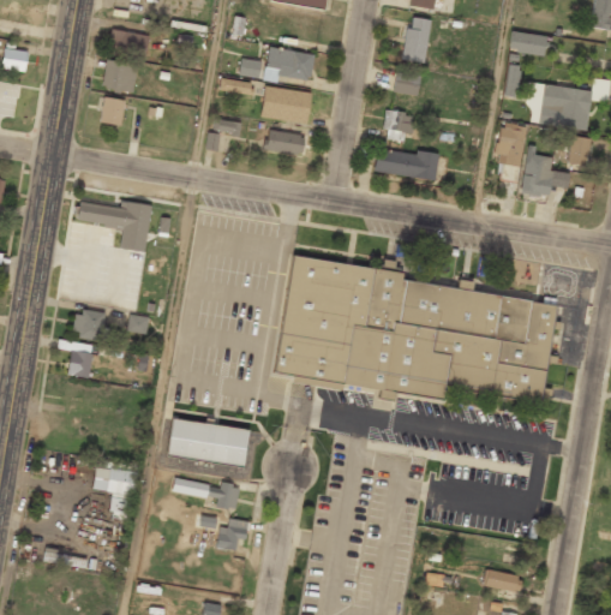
[(325,0),(270,0),(271,1),(325,10),(325,0)]
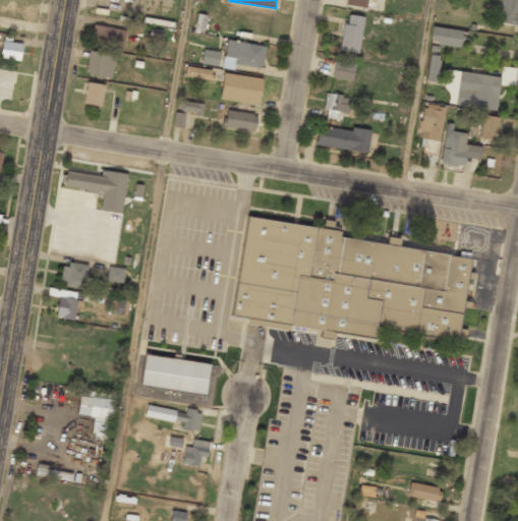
[(369,0),(348,0),(348,5),(368,8),(369,0)]
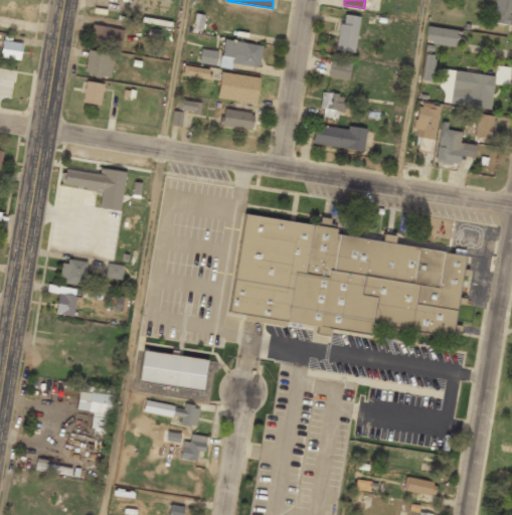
[(510,25),(511,19),(511,0),(499,0),(495,22),(510,25)]
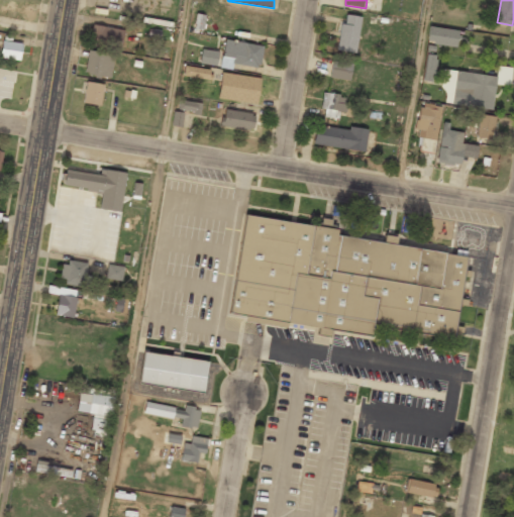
[(342,23),(340,50),(360,53),(363,16),(348,15),(347,23),(342,23)]
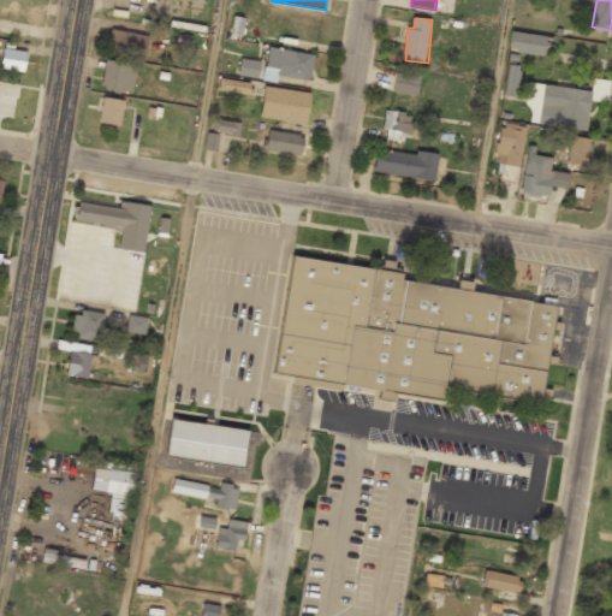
[(150,36),(113,29),(108,52),(147,59),(150,36)]
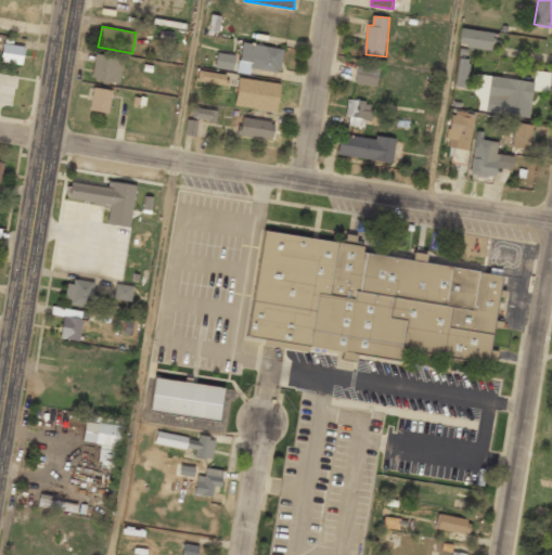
[(461,47),(493,49),(495,31),(462,29),(461,47)]
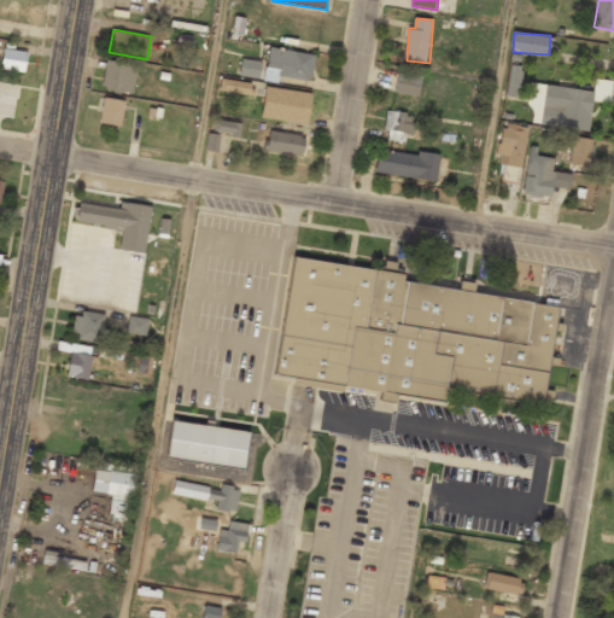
[(316,54),(270,47),(267,81),(280,83),(280,76),(313,81),(316,54)]
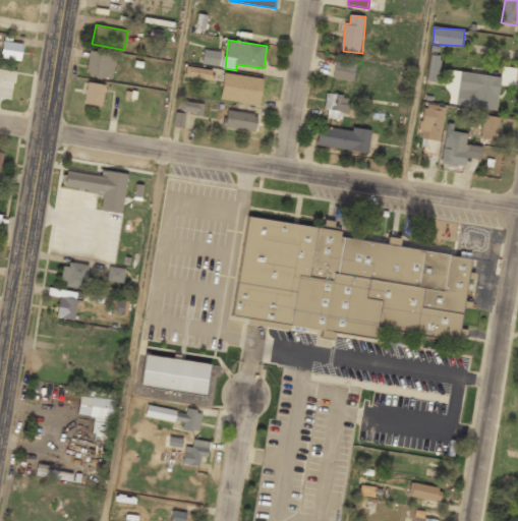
[(2,58),(21,61),(23,43),(4,41),(2,58)]
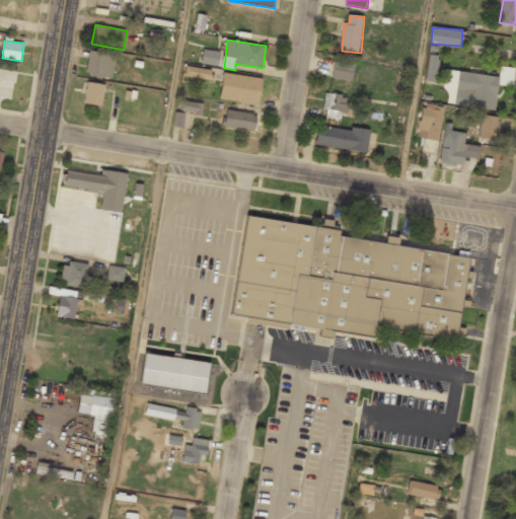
[(219,66),(222,52),(205,49),(203,63),(219,66)]
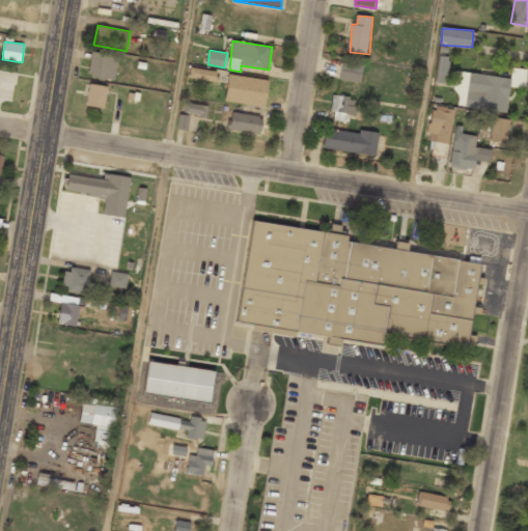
[(119,56),(93,51),(89,76),(115,80),(119,56)]
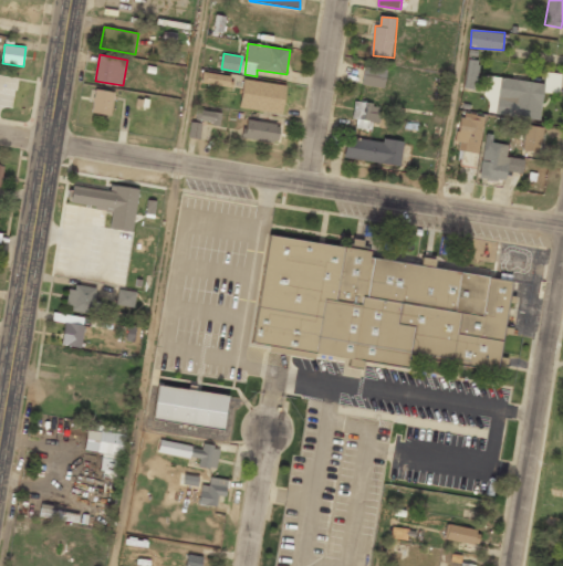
[(467,88),(478,90),(480,61),(469,60),(467,88)]
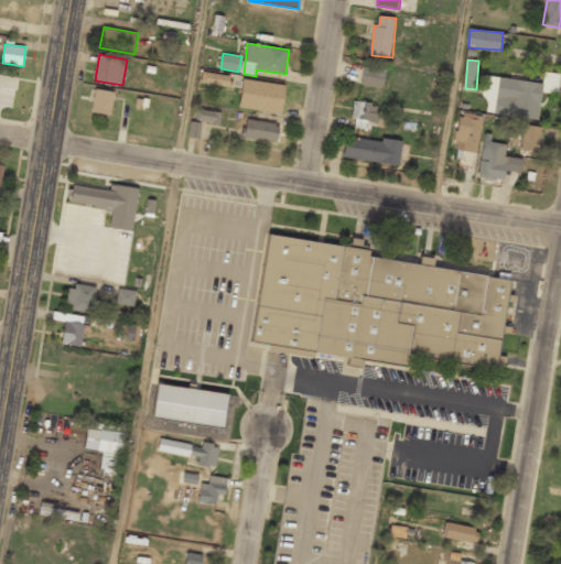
[(387,68),(365,66),(363,86),(385,88),(387,68)]
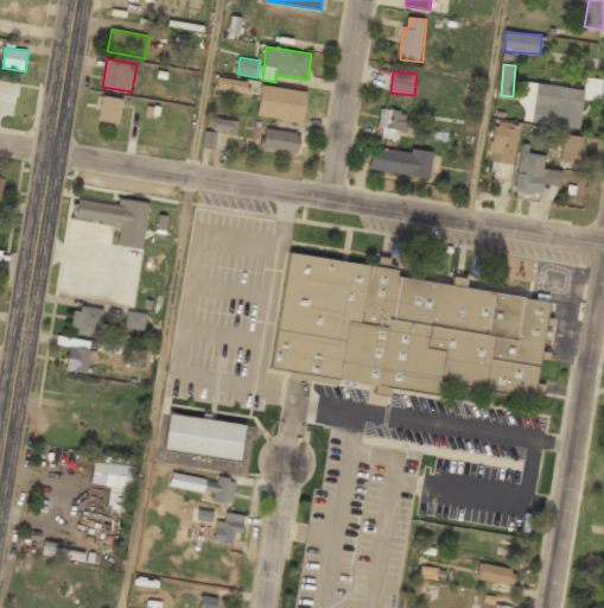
[(218,90),(248,93),(249,81),(220,77),(218,90)]
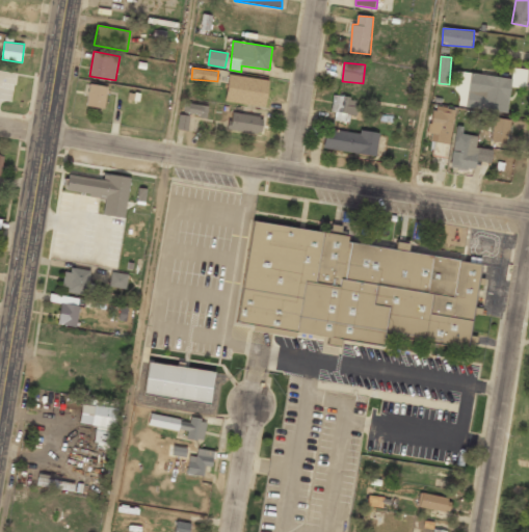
[(512,79),(460,72),(455,106),(508,112),(512,79)]
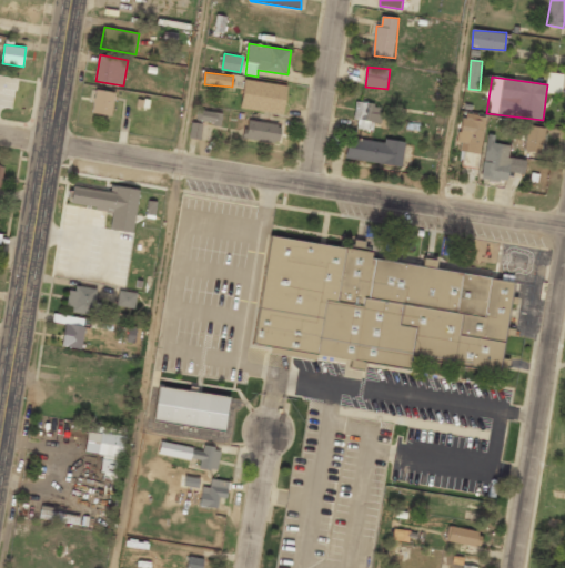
[(242,109),(286,113),(289,85),(245,80),(242,109)]
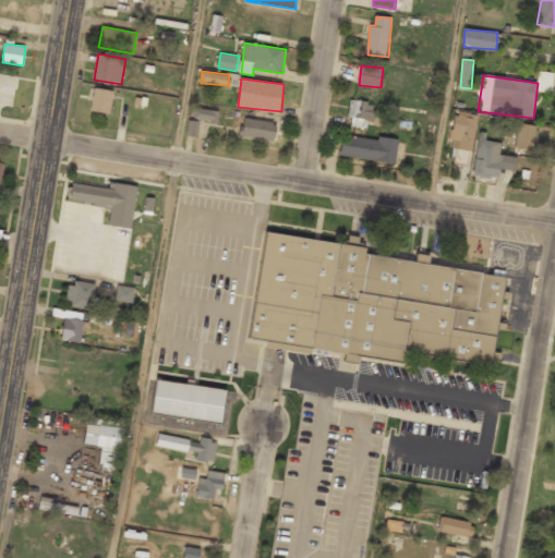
[(92,111),(111,113),(115,91),(95,88),(92,111)]
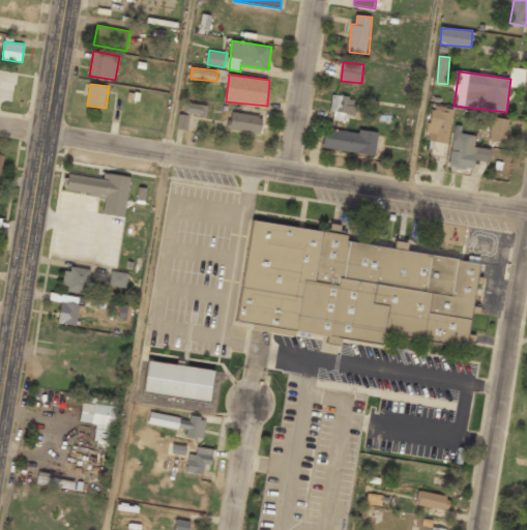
[(350,115),(356,116),(357,97),(332,96),(331,112),(334,112),(334,120),(349,121),(350,115)]
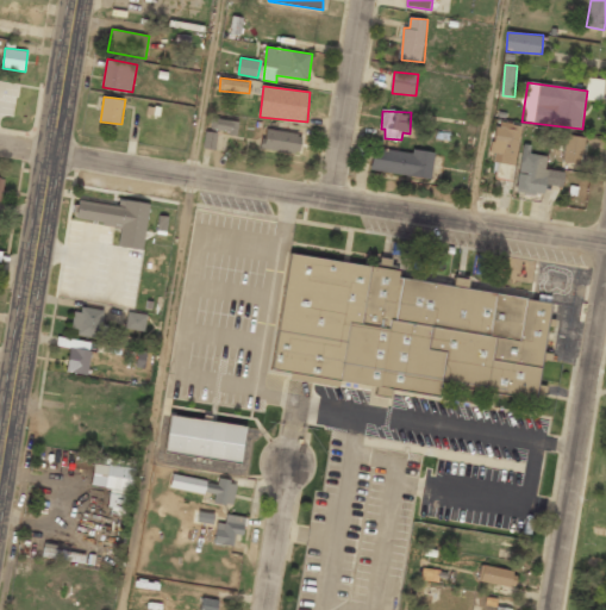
[(212,130),(238,134),(241,122),(214,117),(212,130)]
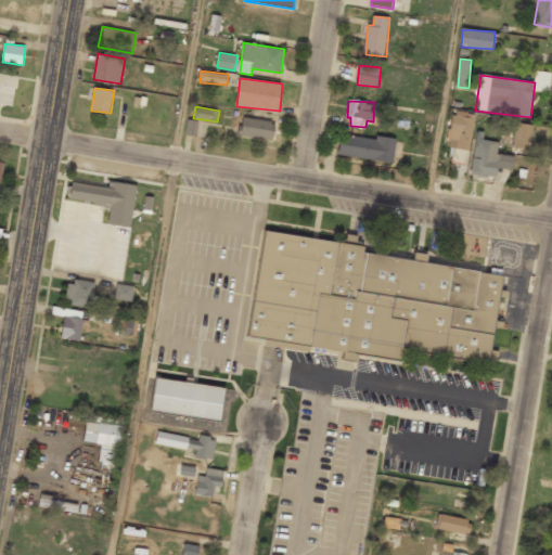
[(476,113),(453,111),(449,147),(472,150),(476,113)]
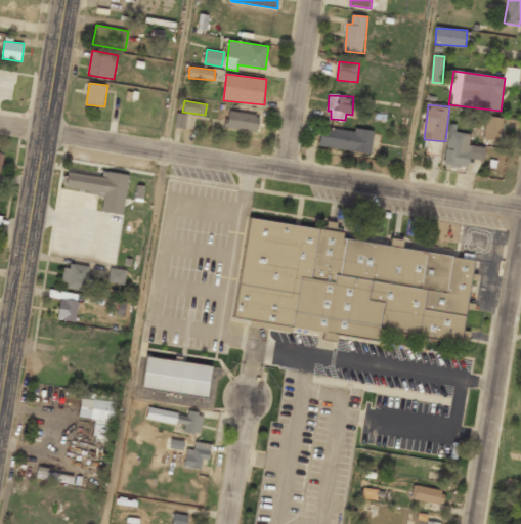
[(261,116),(229,111),(227,128),(259,133),(261,116)]
